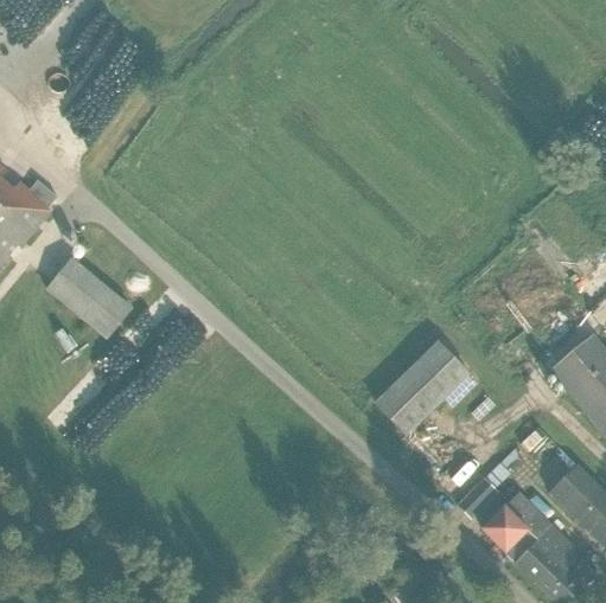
[(0,271),(13,257),(10,254),(18,243),(21,247),(53,209),(50,205),(58,196),(38,179),(30,188),(20,181),(13,191),(0,179),(0,177),(6,170),(0,164),(0,271)]
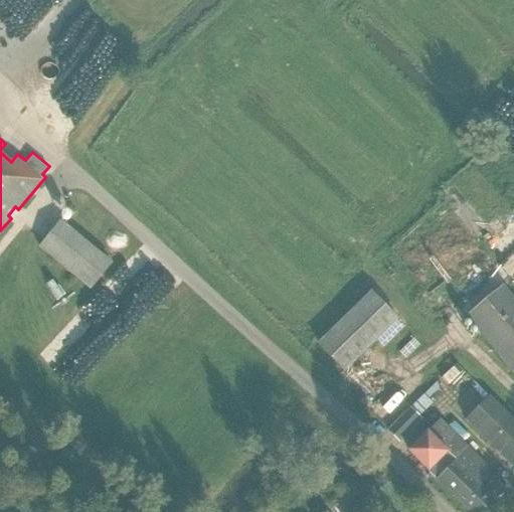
[(92,286),(113,261),(61,219),(41,245),(92,286)]
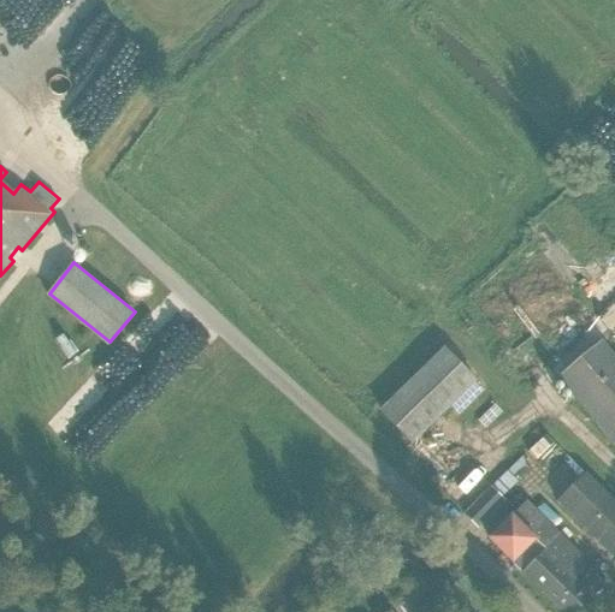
[(614,352),(603,338),(559,375),(614,443),(614,352)]
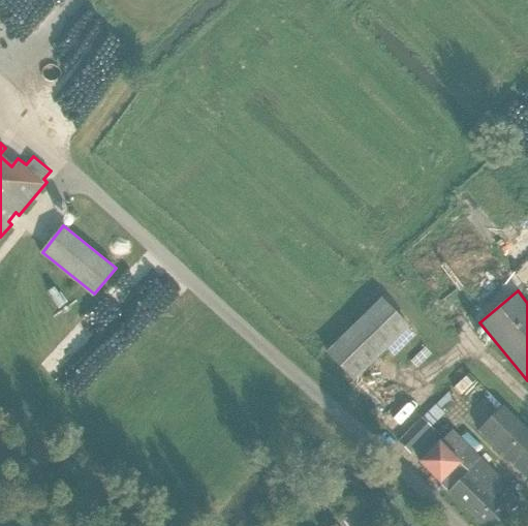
[(353,378),(409,326),(382,298),(328,350),(353,378)]
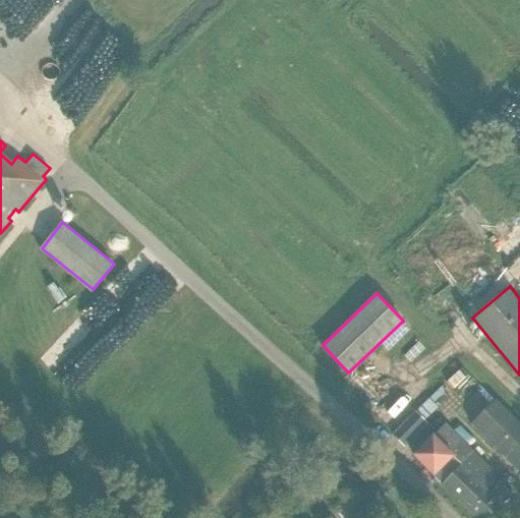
[(33,356),(76,390),(102,357),(58,324),(33,356)]
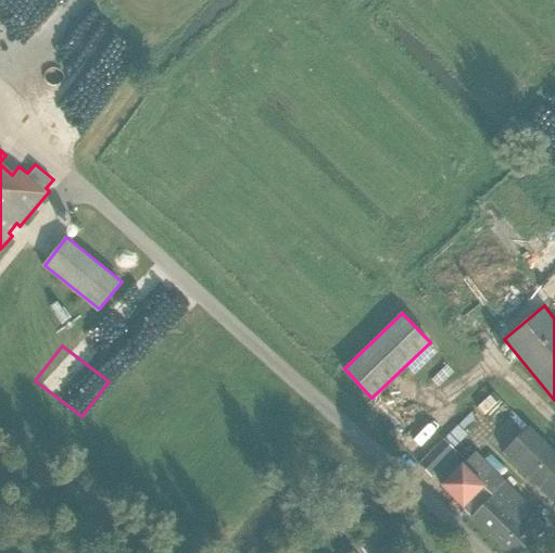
[(484,413),(501,398),(493,390),(477,405),(484,413)]
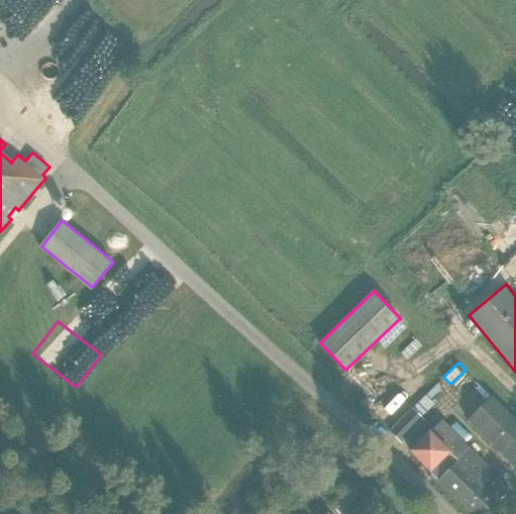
[(515,466),(515,419),(492,395),(468,419),(515,466)]
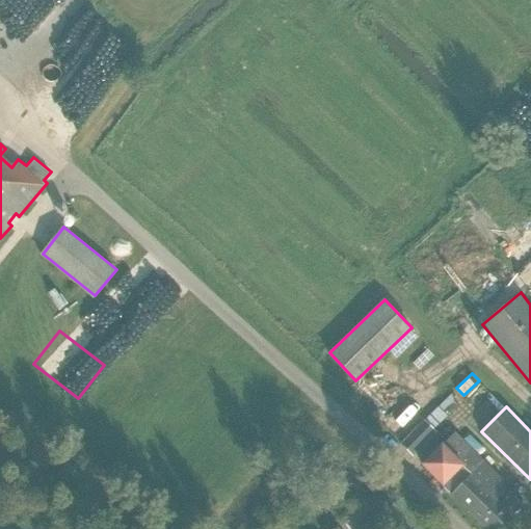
[(413,453),(435,429),(425,419),(402,443),(413,453)]
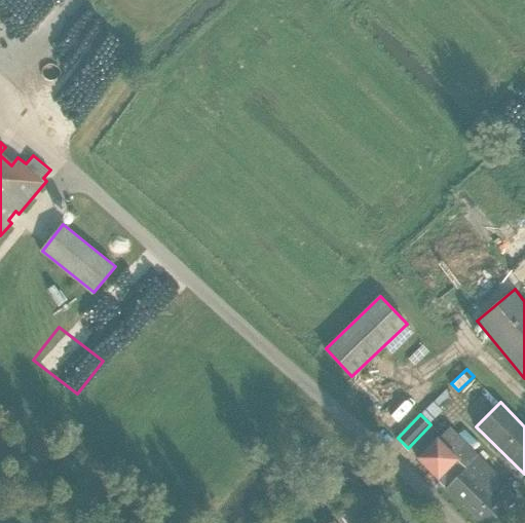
[(449,425),(417,458),(447,487),(452,492),(464,506),(494,476),(497,473),(484,460),(449,425)]
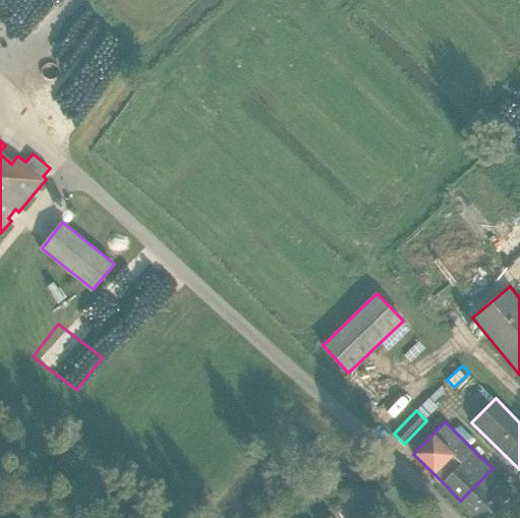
[(489,471),(460,501),(477,517),(485,517),(512,493),(489,471)]
